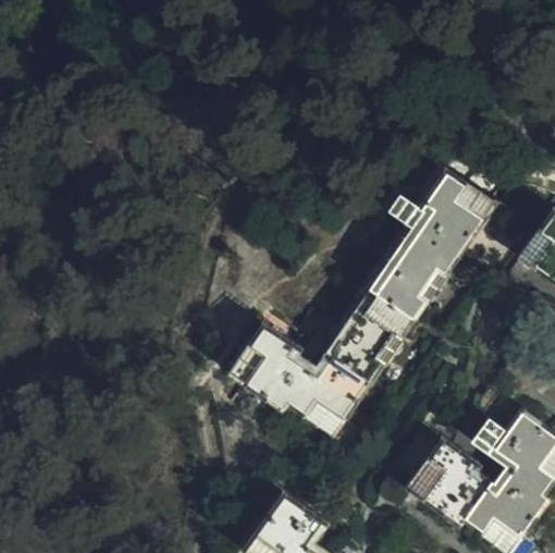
[(443,274),(481,220),(453,203),(464,187),(445,174),(418,211),(428,219),(315,381),(287,361),(294,353),(261,331),(232,376),(282,410),(287,404),(304,416),(315,401),(342,419),(379,366),(372,361),(392,332),(399,338),(423,303),(416,298),(434,268),(443,274)]
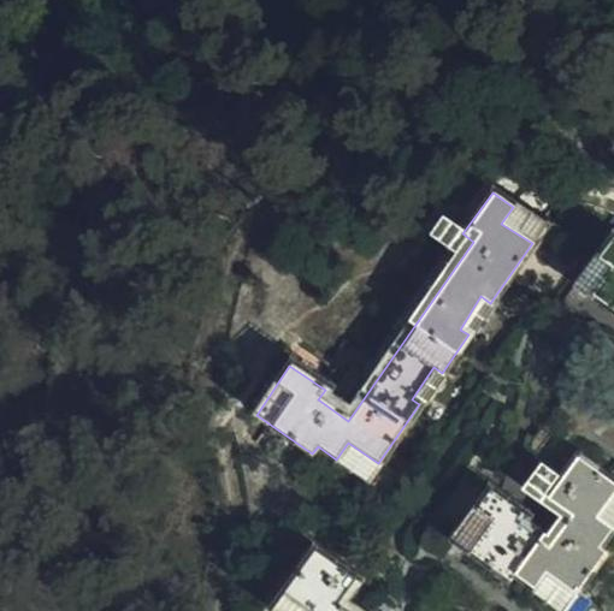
[(501,224),(532,243),(543,227),(513,207),(501,224)]
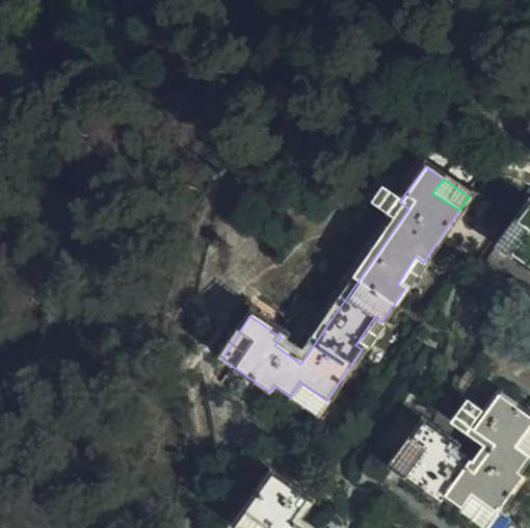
[(408,209),(399,202),(380,189),(371,202),(392,217),(297,354),(285,345),(286,341),(281,337),(274,345),(300,364),(408,209)]
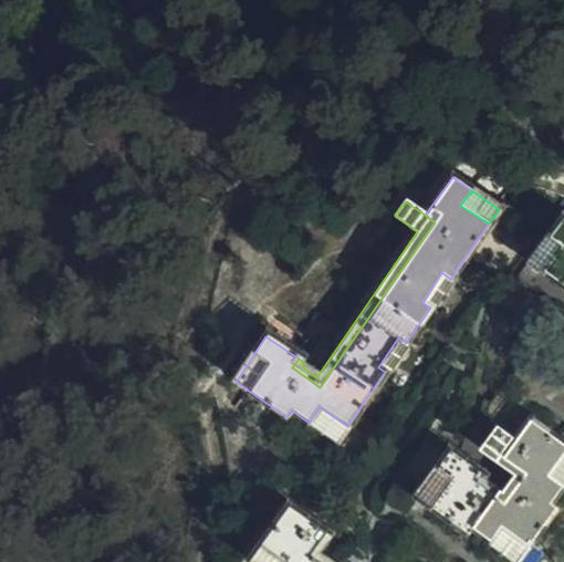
[(563,217),(529,263),(563,288),(563,217)]
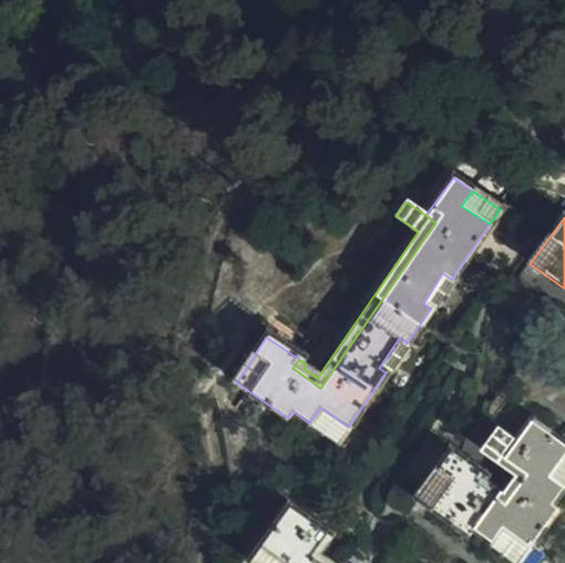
[(431,308),(451,279),(442,273),(423,304),(431,308)]
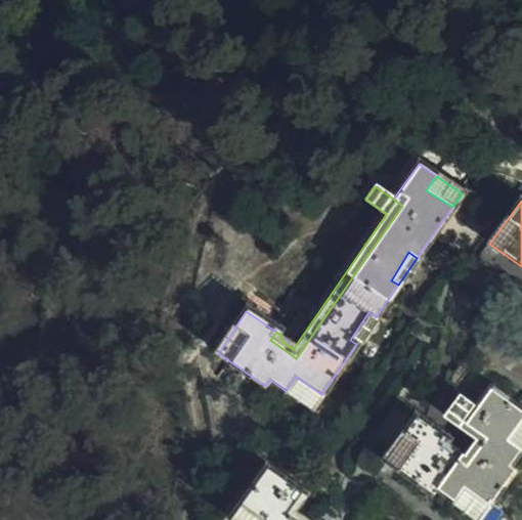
[(356,344),(376,317),(368,312),(350,340),(356,344)]
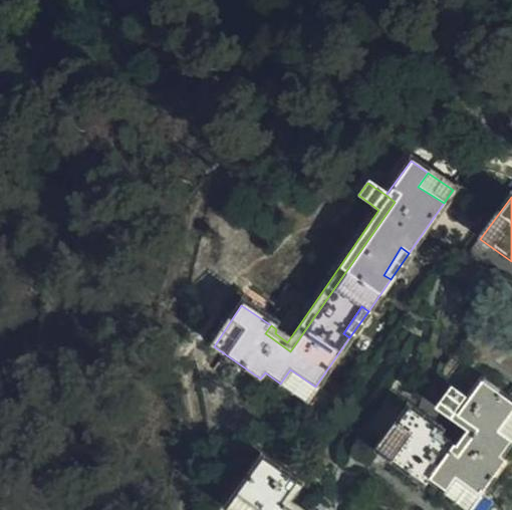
[(305,401),(315,387),(290,369),(280,384),(305,401)]
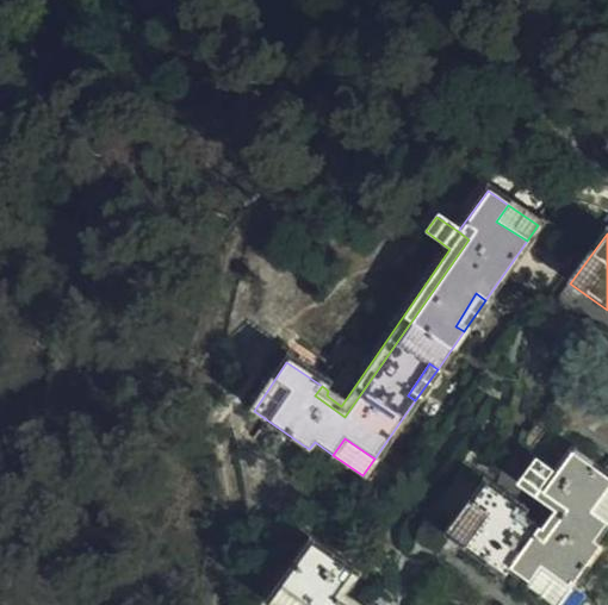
[(538,566),(570,587),(599,548),(594,541),(605,524),(589,513),(607,488),(607,481),(570,454),(553,475),(540,492),(564,511),(541,541),(516,523),(522,517),(523,515),(483,486),(471,504),(488,516),(465,546),(503,574),(508,567),(527,580),(538,566)]
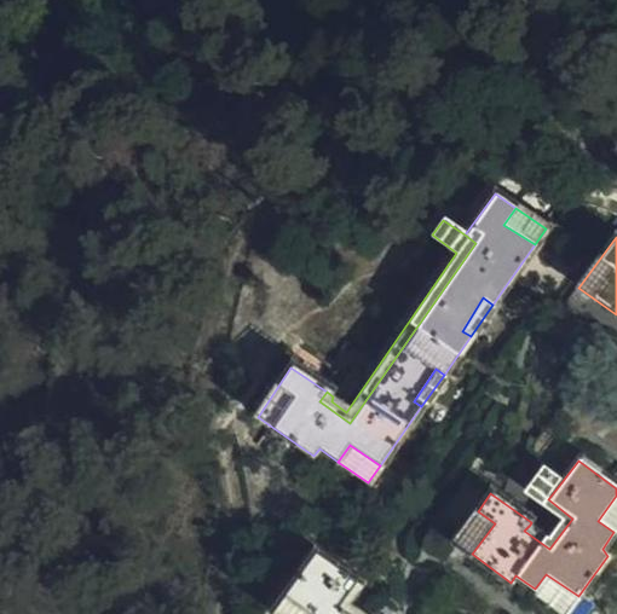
[(548,499),(561,482),(542,467),(523,492),(560,519),(548,537),(530,525),(524,531),(549,549),(572,519),(548,499)]
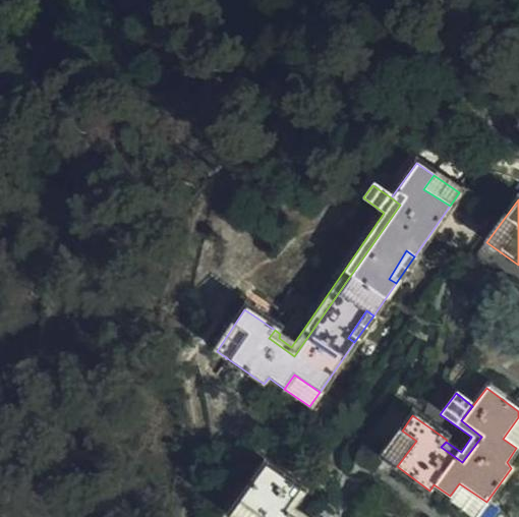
[(518,417),(503,439),(516,448),(518,444),(518,417)]
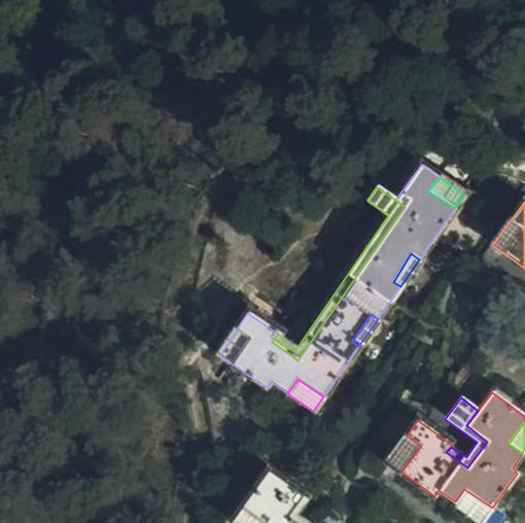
[(421,446),(407,436),(387,462),(401,472),(421,446)]
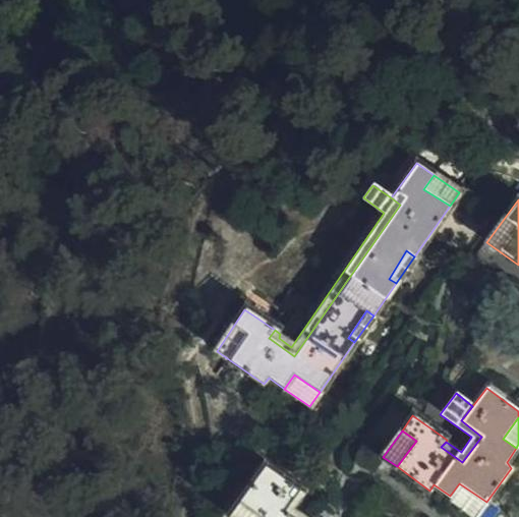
[(291,516),(283,510),(298,491),(265,466),(229,513),(233,516),(291,516)]
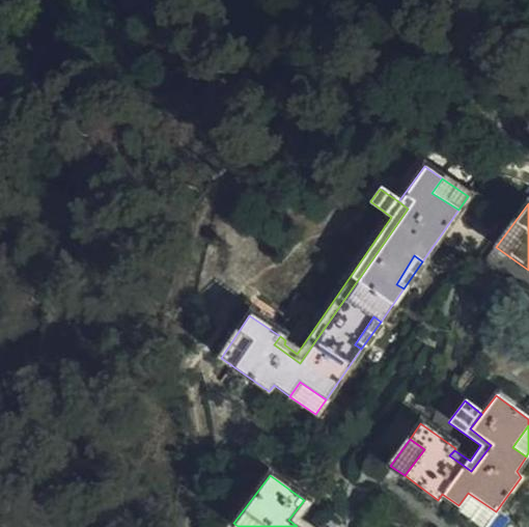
[(486,525),(496,511),(468,493),(458,505),(486,525)]
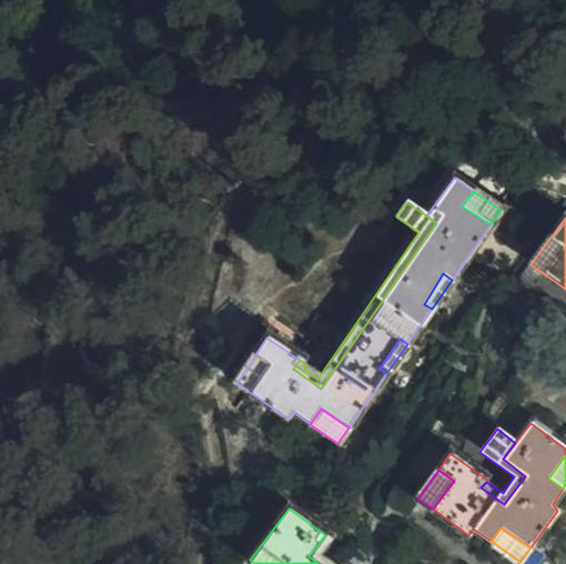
[(334,563),(322,555),(332,540),(325,535),(309,556),(317,563),(334,563)]
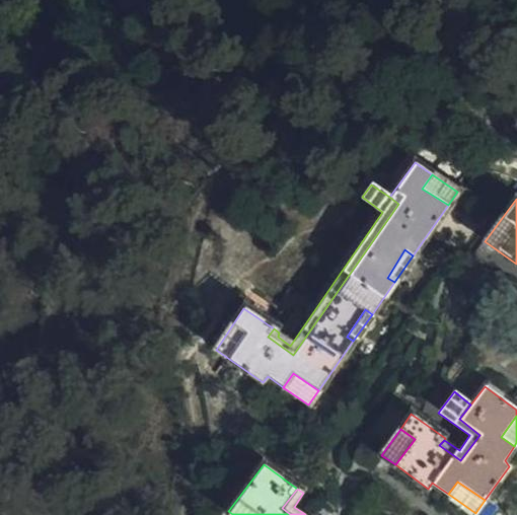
All buildings are outlined.
